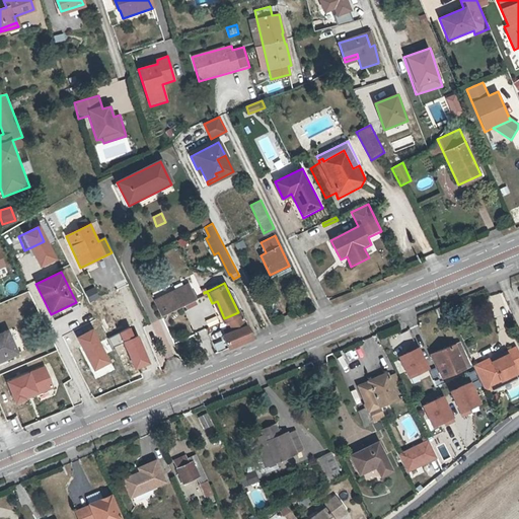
[(153,301),(160,316),(194,298),(187,284),(153,301)]
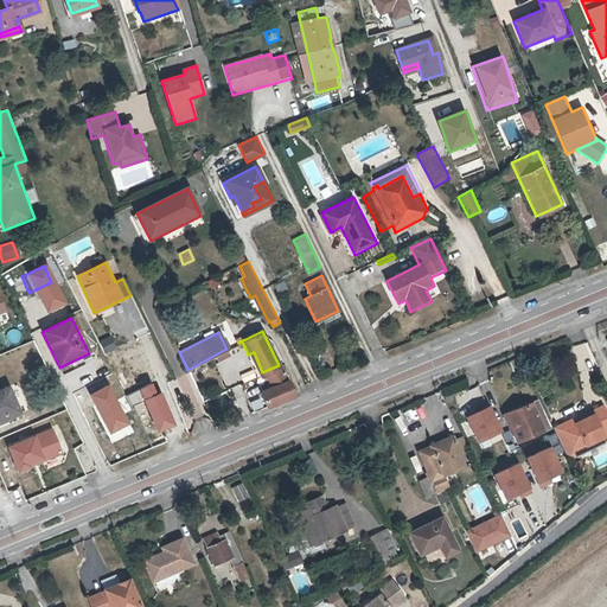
[(234,337),(236,343),(238,342),(246,339),(242,332),(234,337)]
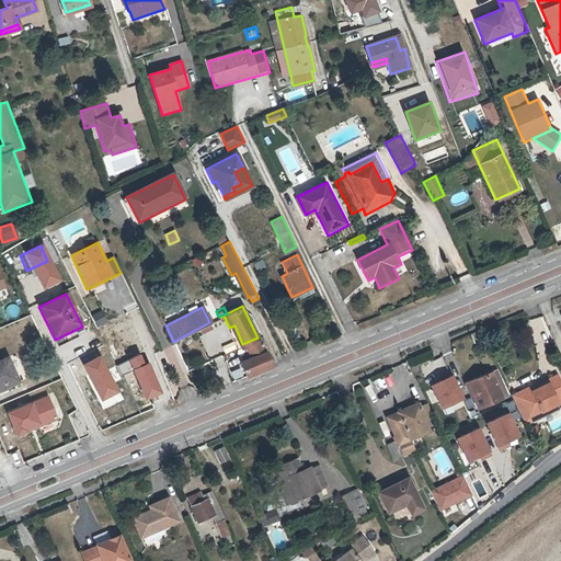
[(98,328),(107,322),(101,310),(91,316),(98,328)]
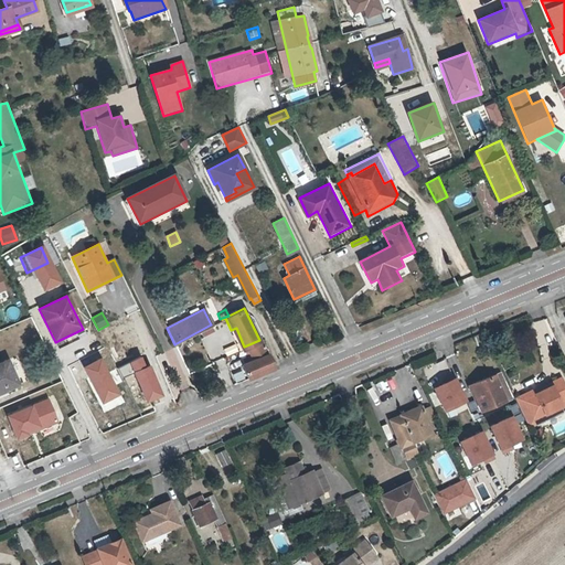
[(259,340),(244,347),(249,362),(242,364),(248,380),(274,369),(270,363),(259,340)]
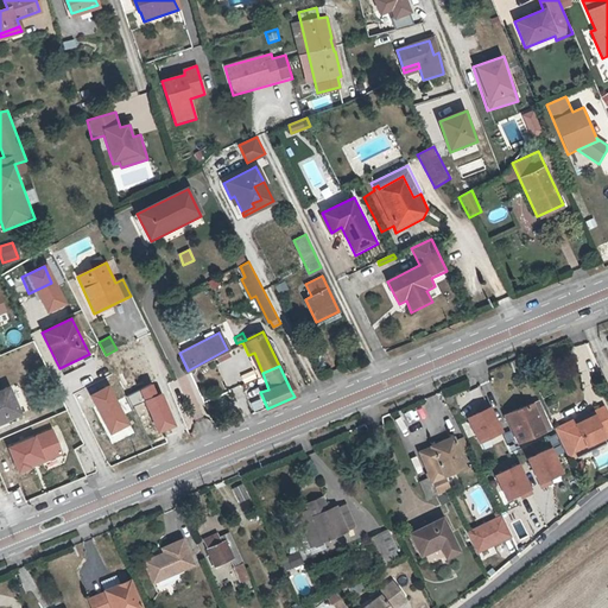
[(109,387),(89,396),(108,435),(127,425),(109,387)]
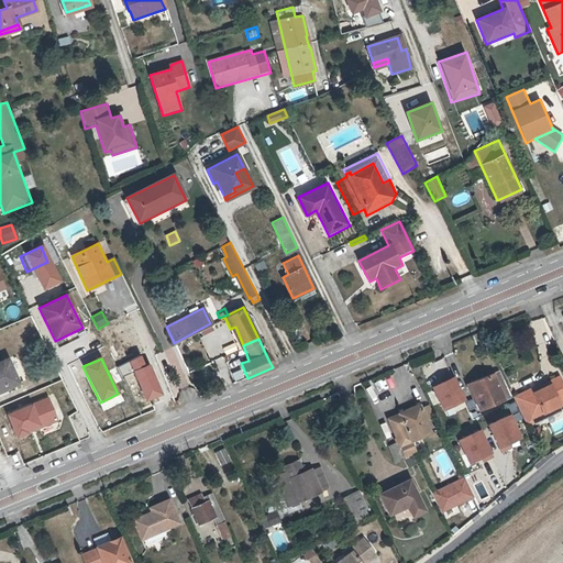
[(0,387),(4,386),(6,389),(19,384),(8,360),(0,363),(0,387)]
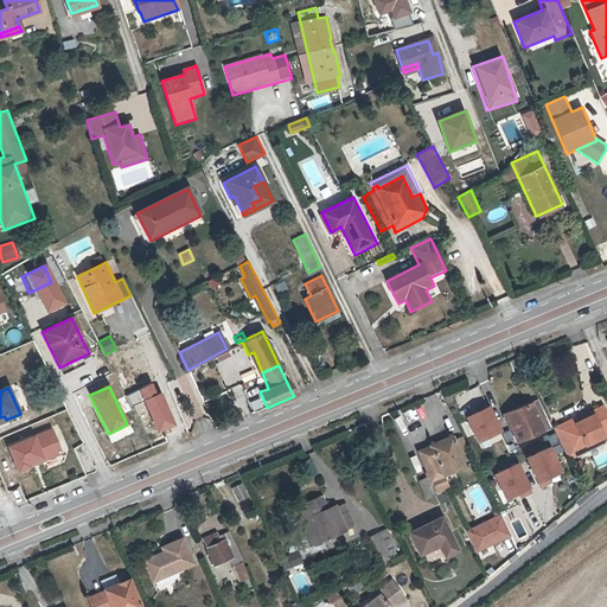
[(531,403),(544,430),(550,428),(537,400),(531,403)]
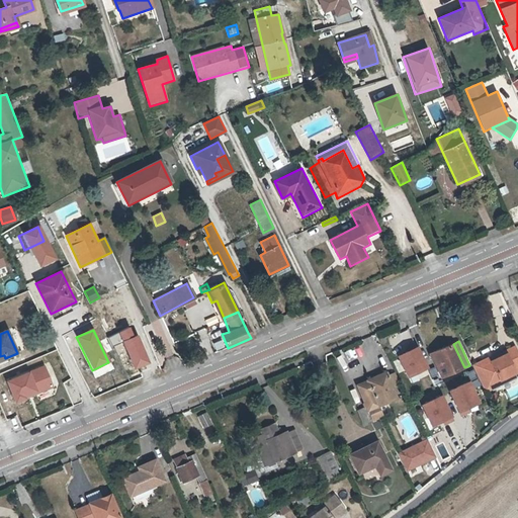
[(464,367),(453,344),(431,353),(442,377),(464,367)]
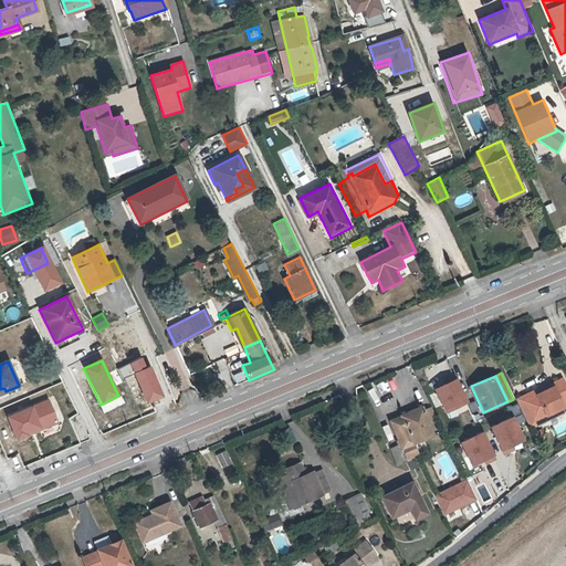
[(534,392),(522,398),(533,420),(545,415),(546,417),(562,409),(565,406),(565,385),(563,378),(552,385),(553,387),(536,396),(534,392)]
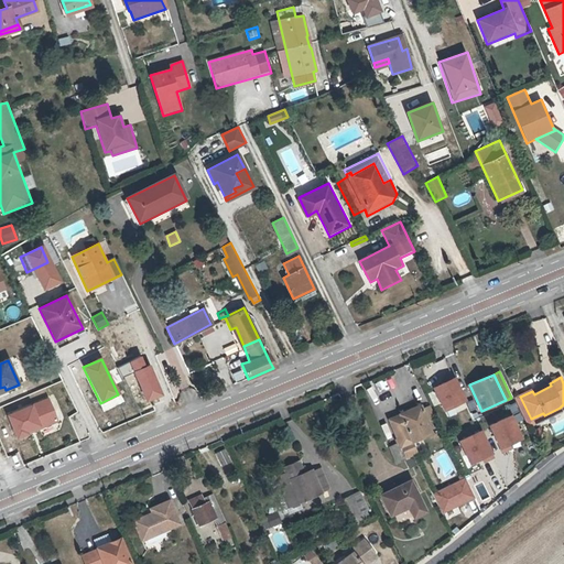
[(454,378),(432,388),(443,412),(465,401),(454,378)]
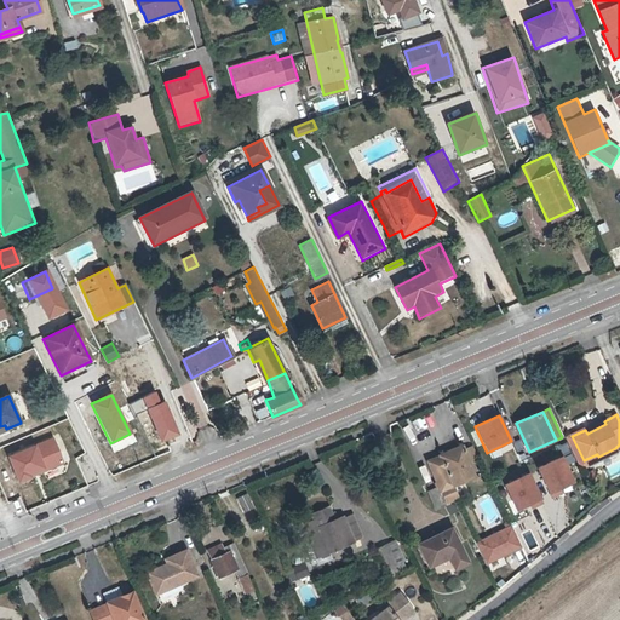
[(606,424),(604,422),(585,430),(587,434),(606,424)]
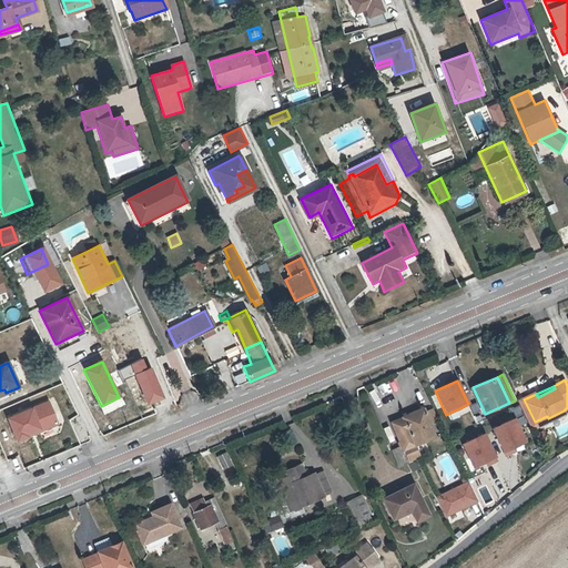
[(535,422),(524,399),(520,402),(534,429),(537,427),(535,422)]
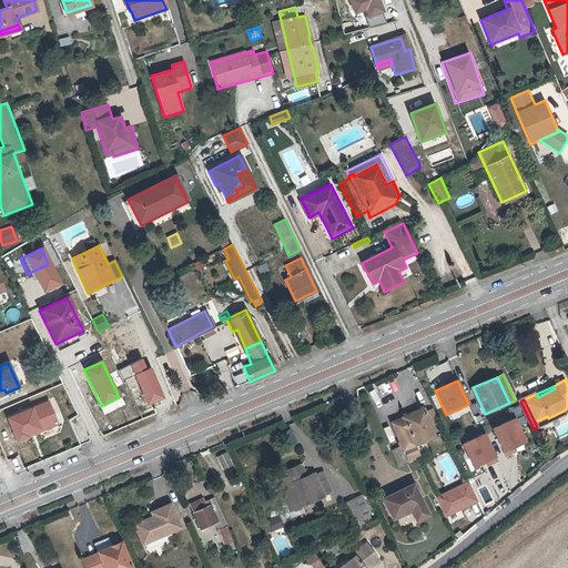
[(49,401),(8,417),(17,442),(58,425),(49,401)]
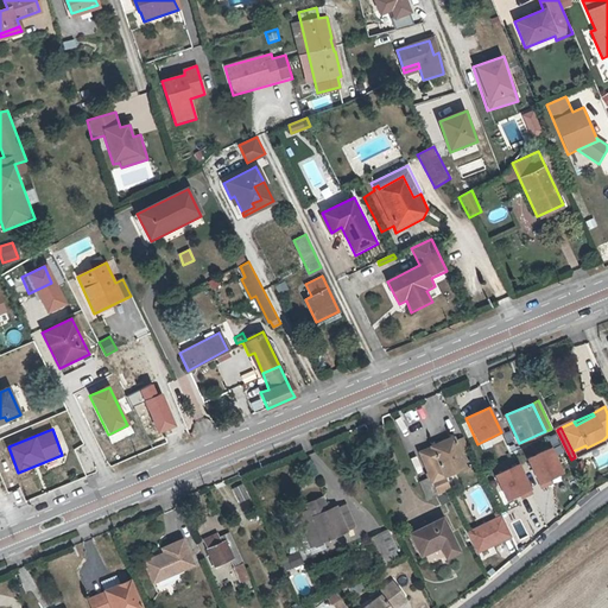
[(462,436),(454,441),(458,453),(468,449),(462,436)]
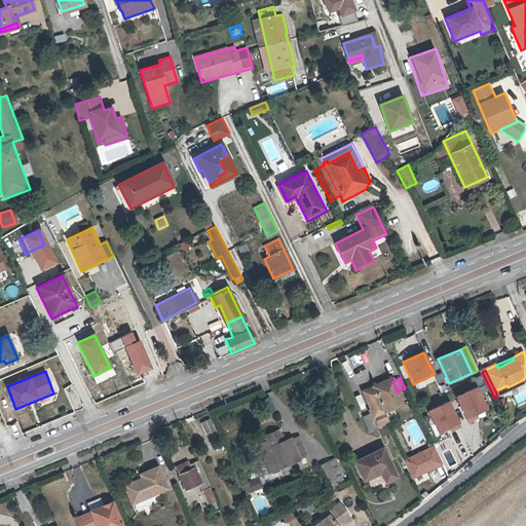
[(372,414),(362,418),(369,434),(379,428),(374,417),(384,413),(403,404),(397,391),(392,381),(391,379),(372,387),(373,388),(363,393),(372,414)]
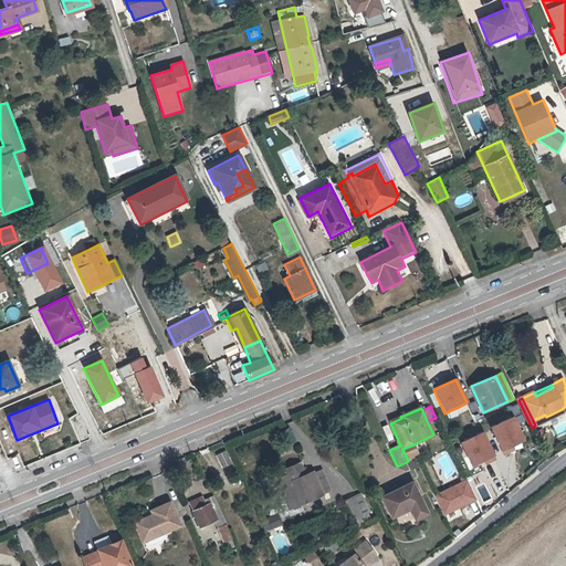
[(545,415),(533,420),(535,426),(564,412),(562,409),(546,417),(545,415)]
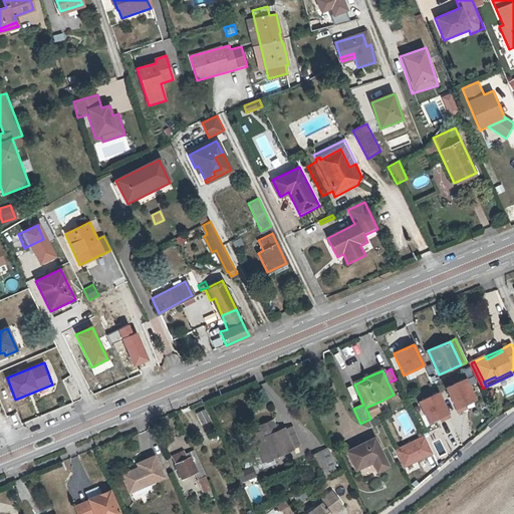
[(466,379),(446,390),(456,411),(476,402),(466,379)]
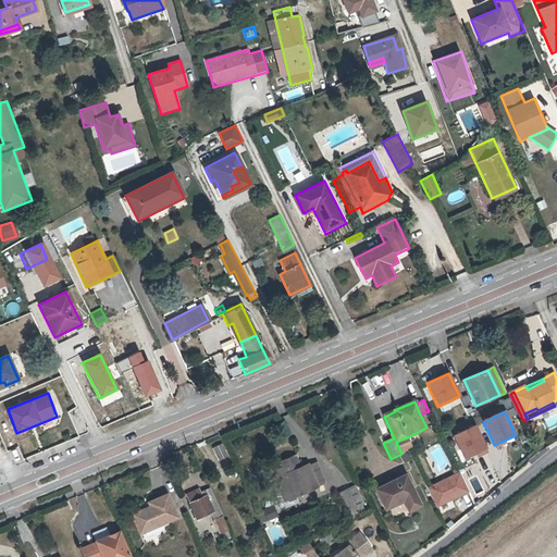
[(474,425),(453,436),(465,459),(486,449),(474,425)]
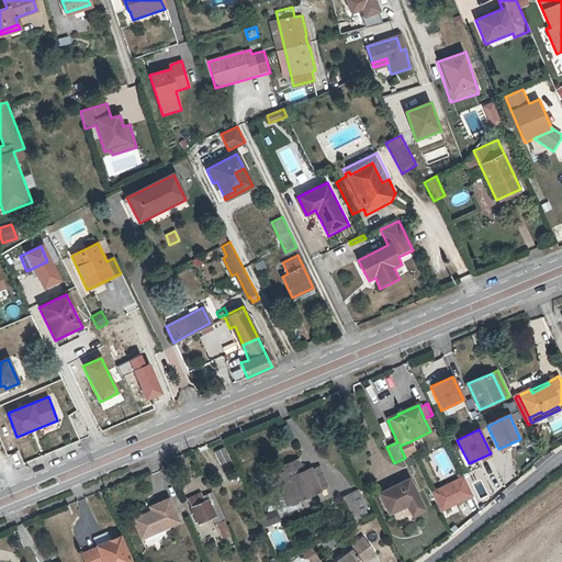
[(411,441),(400,446),(405,458),(413,454),(416,453),(411,441)]
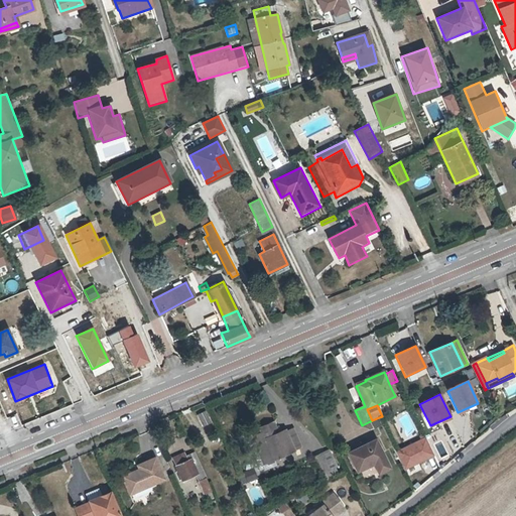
[(196,415),(202,426),(211,422),(205,410),(196,415)]
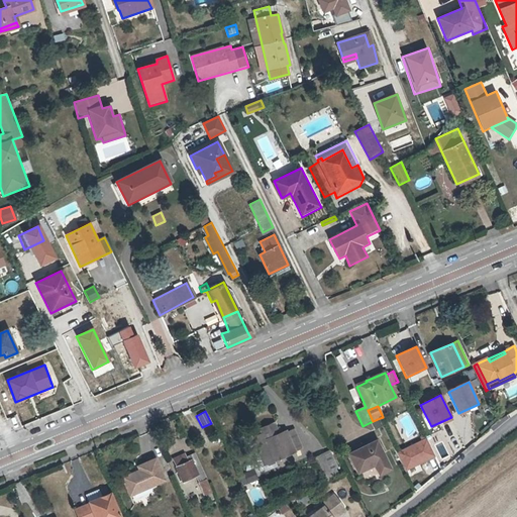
[(272,455),(273,458),(301,446),(296,434),(294,428),(287,431),(279,434),(274,422),(260,428),(262,432),(252,436),(256,444),(255,445),(261,459),(272,455)]
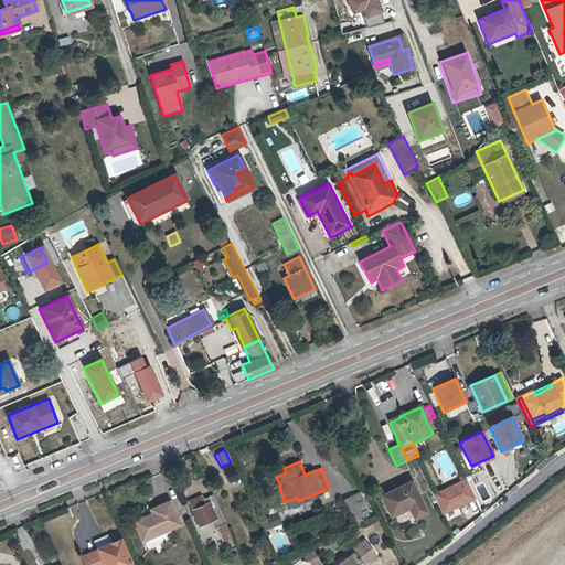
[(382,496),(391,516),(409,508),(414,519),(426,513),(417,496),(419,493),(414,481),(382,496)]
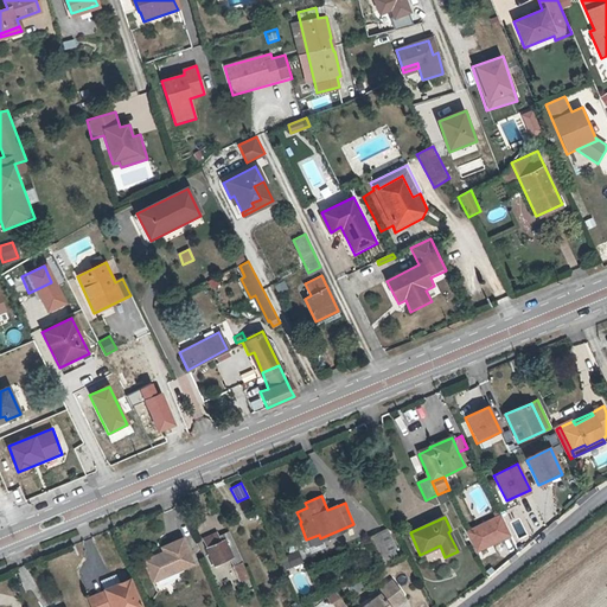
[(395,551),(384,530),(371,537),(381,558),(395,551)]
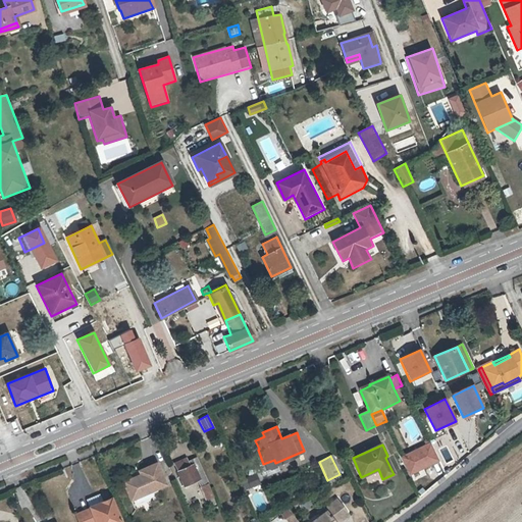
[(178,462),(180,465),(175,466),(185,486),(197,480),(206,500),(214,496),(197,457),(189,461),(187,458),(178,462)]
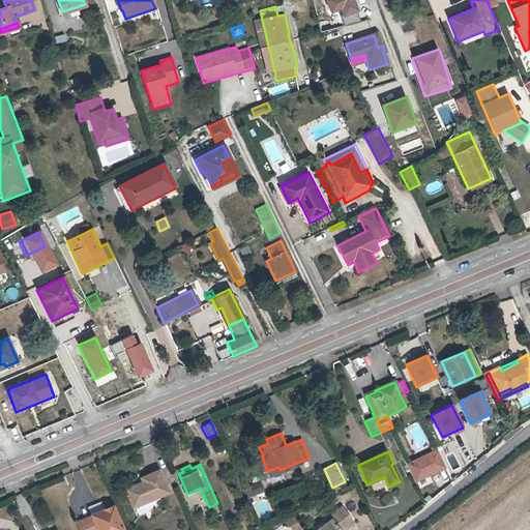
[(278,467),(267,471),(270,476),(281,472),(280,470),(278,467)]
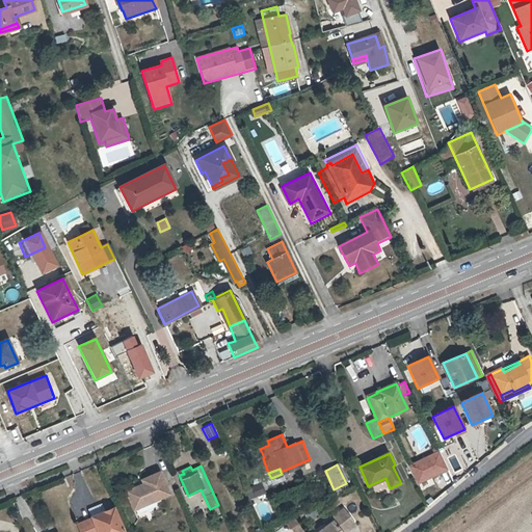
[(152,502),(156,501),(169,495),(160,472),(141,480),(143,484),(144,487),(152,502)]
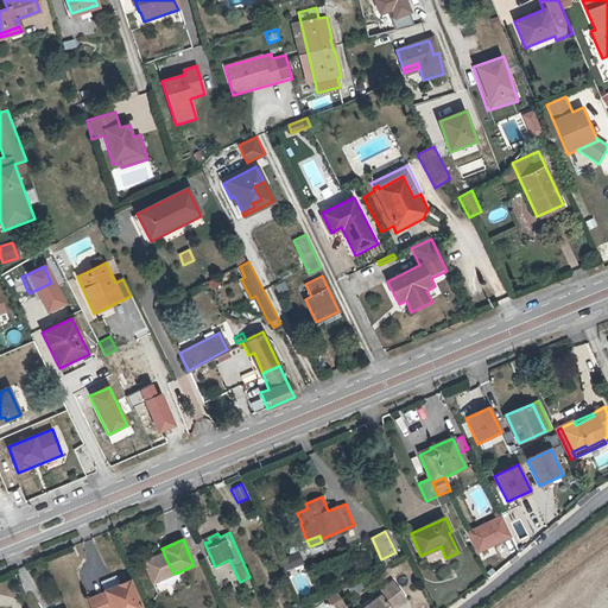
[(284,570),(303,563),(299,552),(280,558),(284,570)]
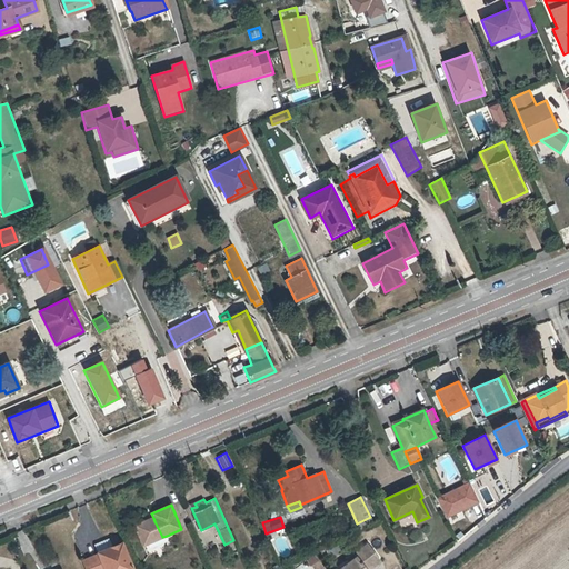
[(135,526),(136,529),(155,521),(153,518),(135,526)]
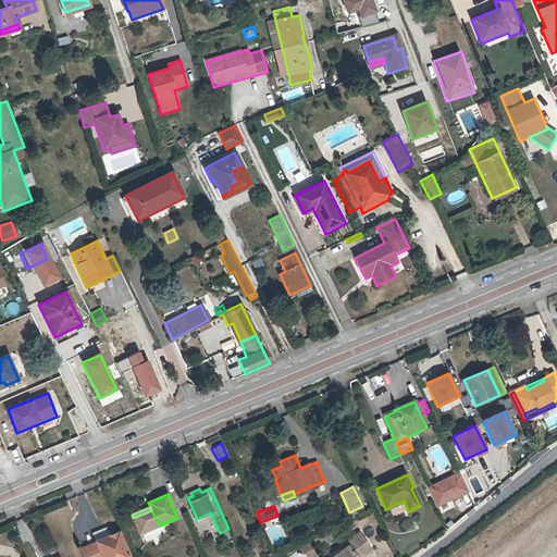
[(151,510),(133,518),(140,534),(159,525),(151,510)]
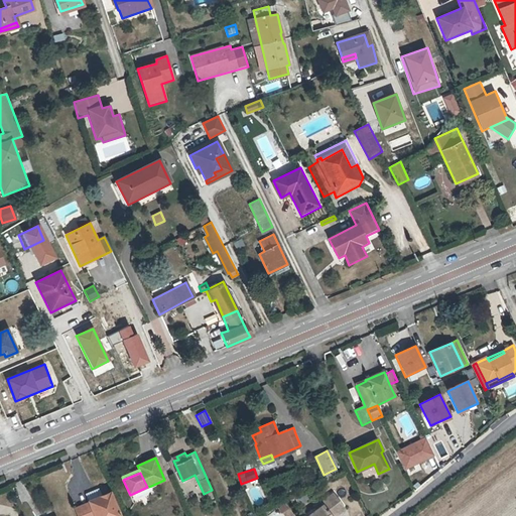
[(95,515),(120,515),(110,492),(89,501),(90,503),(95,515)]
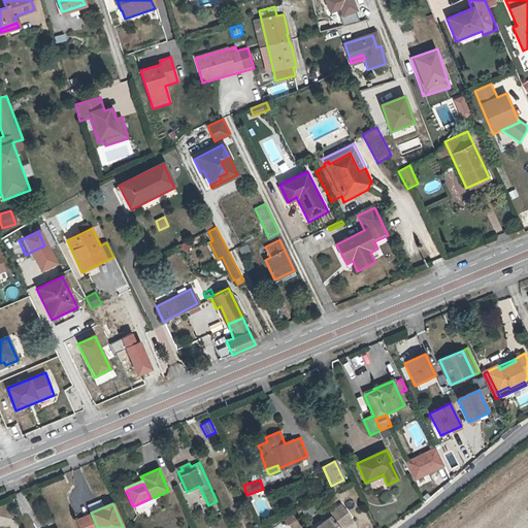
[(340,527),(353,520),(343,506),(330,516),(329,514),(317,522),(321,527),(319,527),(340,527)]
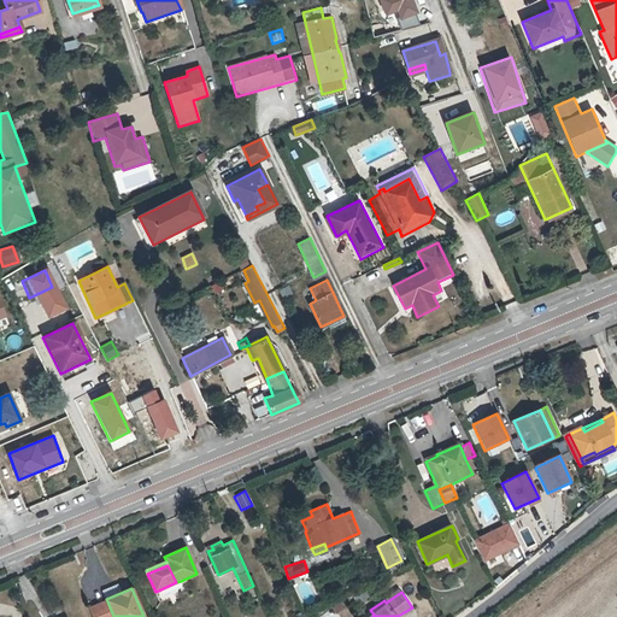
[(113,616),(107,601),(90,609),(93,616),(113,616)]
